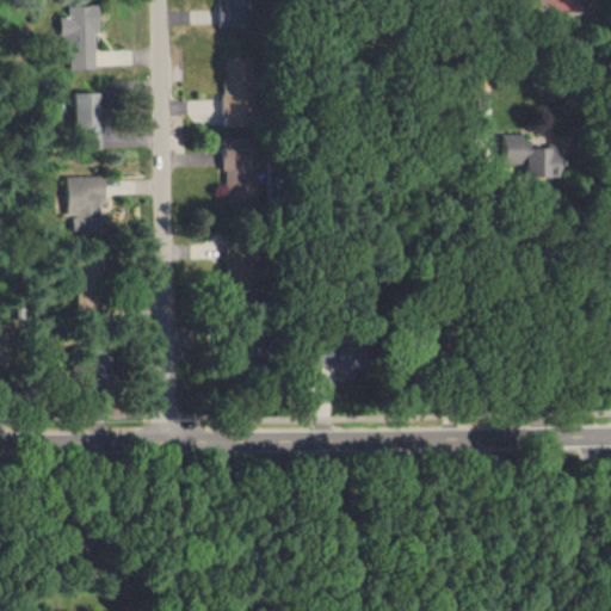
[(251,0),(252,24),(222,24),(222,1),(227,1),(226,0),(251,0)]
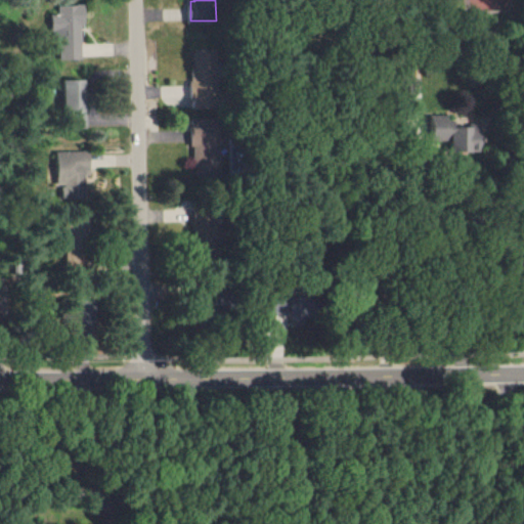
[(83,4),(83,25),(79,25),(80,58),(57,59),(57,42),(50,42),(49,13),(57,12),(57,4),(83,4)]
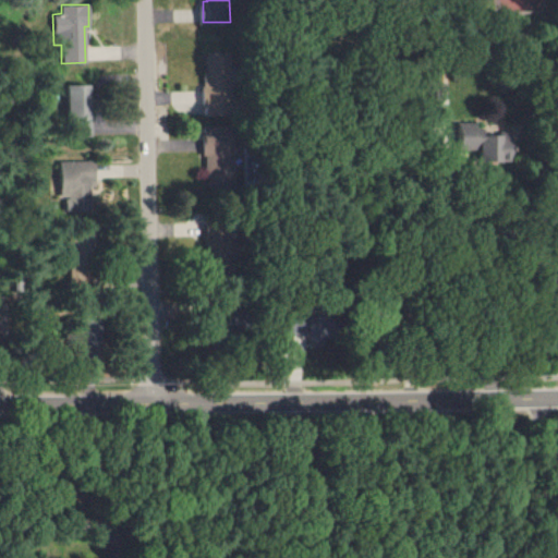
[(203,53),(202,116),(232,116),(232,53),(203,53)]
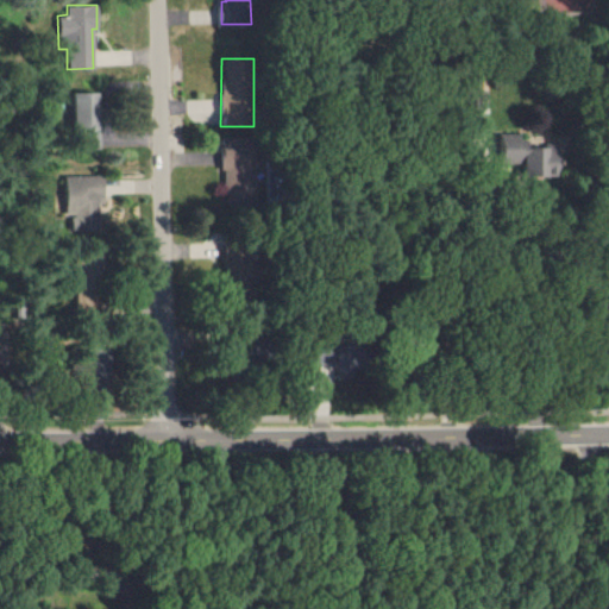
[(99,93),(75,94),(76,140),(100,140),(99,93)]
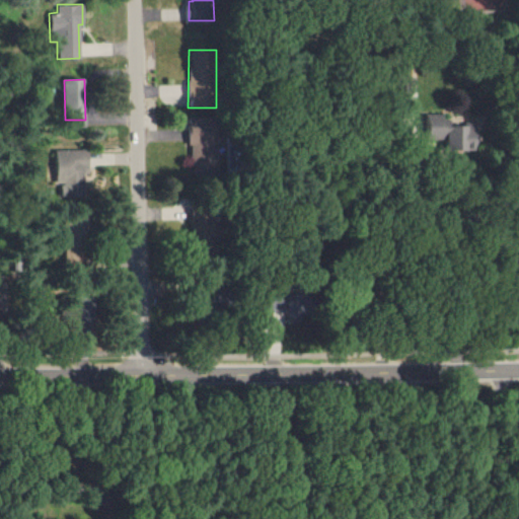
[(212,110),(183,113),(190,176),(217,173),(212,110)]
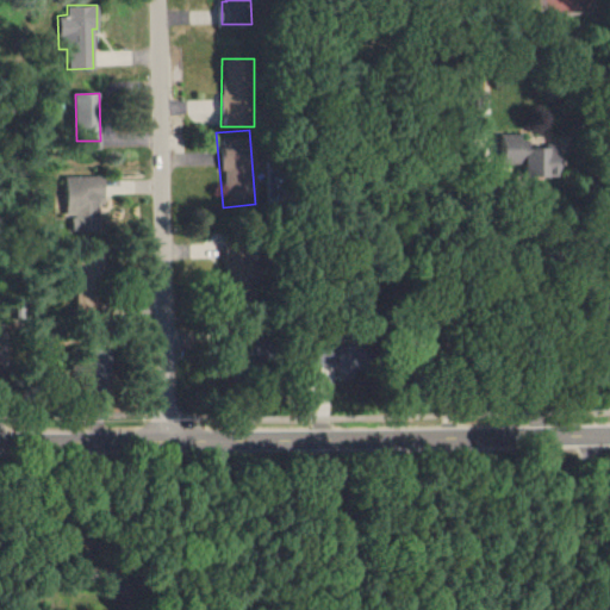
[(521,176),(551,178),(552,149),(526,148),(526,137),(499,136),(499,141),(490,141),(489,162),(521,163),(521,176)]
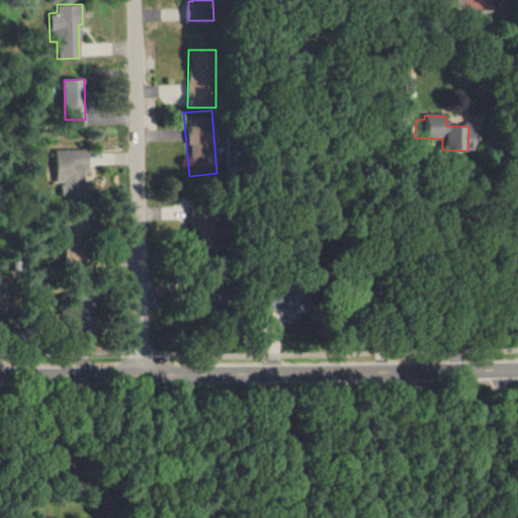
[(56,151),(57,183),(60,183),(60,198),(84,197),(83,170),(89,170),(89,150),(56,151)]
